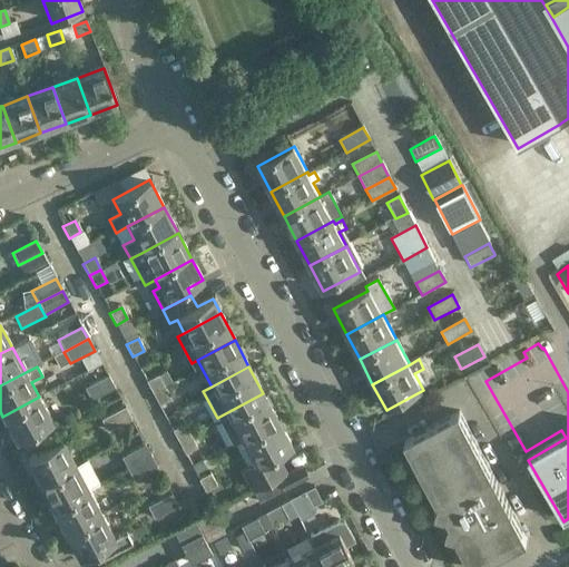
[(146,382),(153,394),(164,388),(158,375),(146,382)]
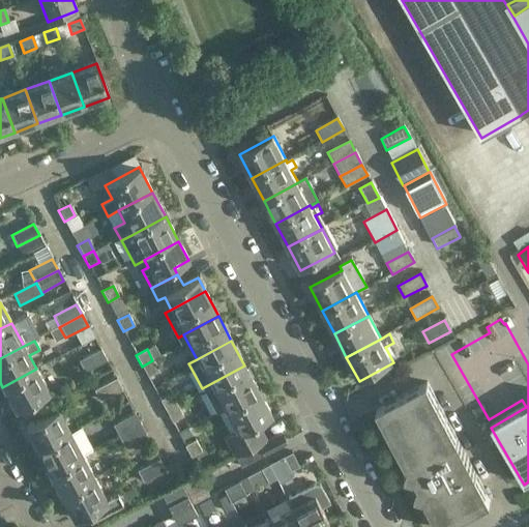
[(107,361),(100,350),(78,361),(84,373),(107,361)]
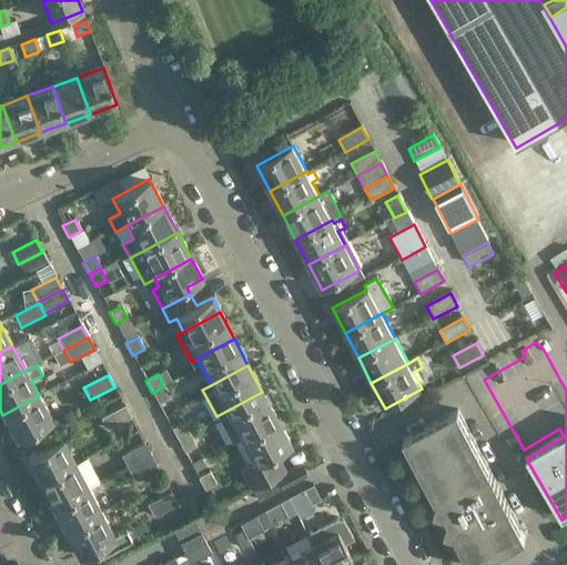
[(152,393),(159,404),(170,397),(163,386),(152,393)]
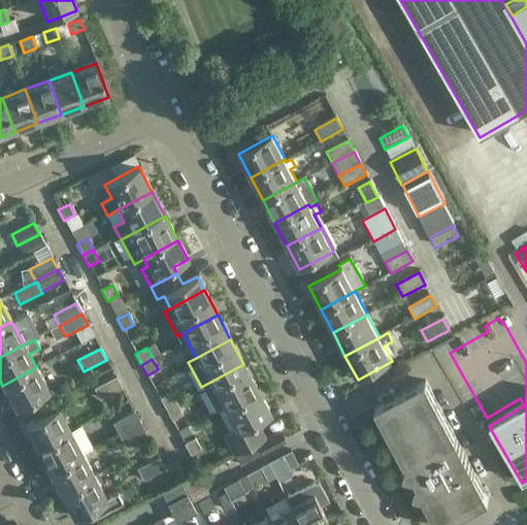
[(257,389),(243,364),(201,387),(215,412),(222,407),(257,389)]
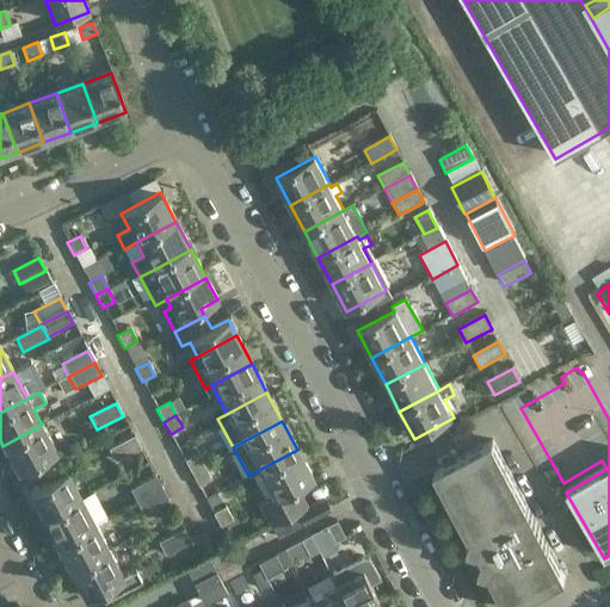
[(42,425),(2,446),(17,474),(56,452),(42,425)]
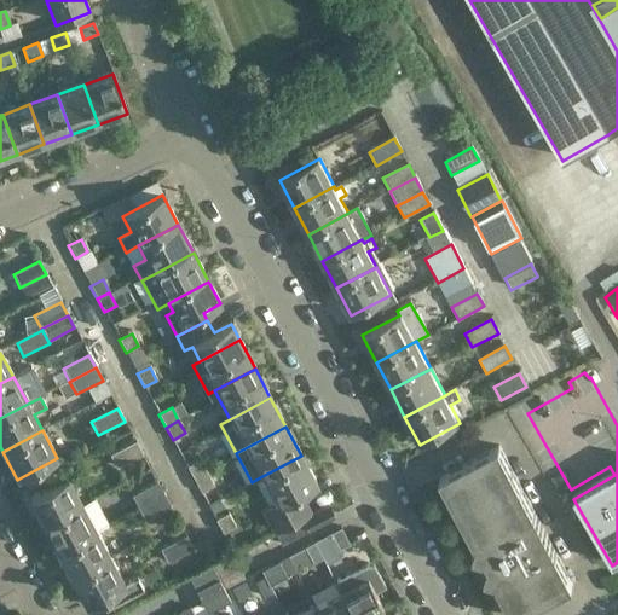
[(143,456),(136,442),(109,457),(116,469),(143,456)]
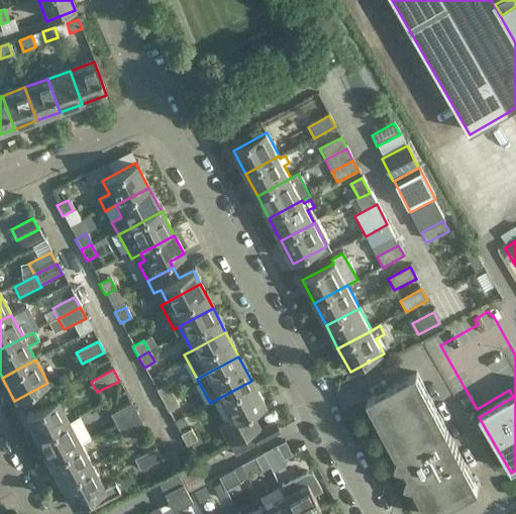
[(436,513),(478,492),(449,437),(416,376),(367,402),(397,458),(395,468),(403,471),(405,470),(408,477),(407,478),(404,487),(413,489),(425,513),(436,513)]
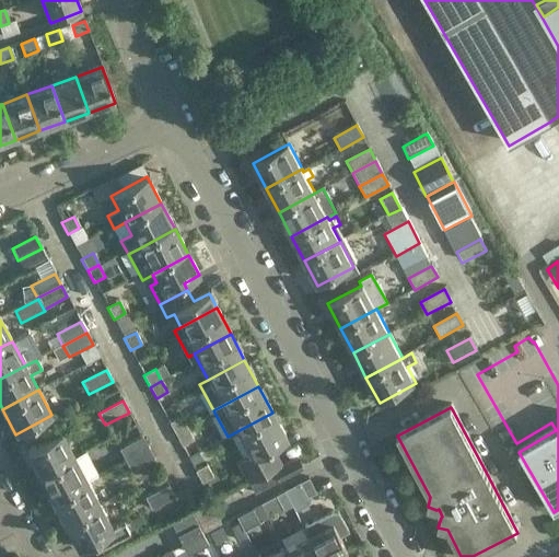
[(239,464),(249,484),(272,472),(282,466),(271,448),(287,439),(272,413),(235,432),(249,457),(239,464)]
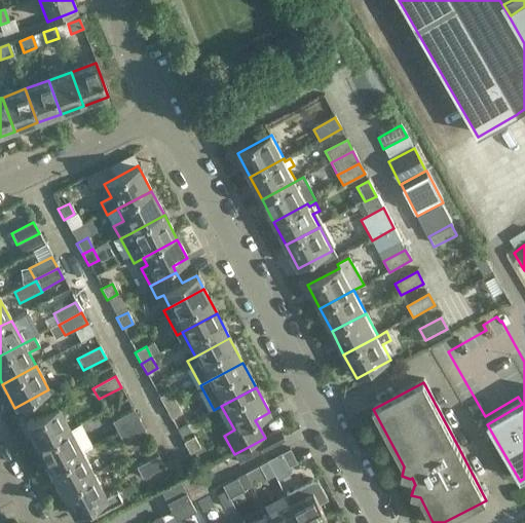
[(170,391),(158,398),(164,409),(175,403),(170,391)]
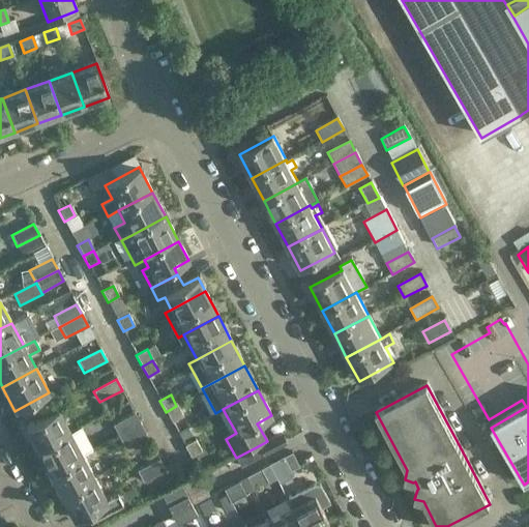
[(176,406),(166,412),(172,422),(182,417),(176,406)]
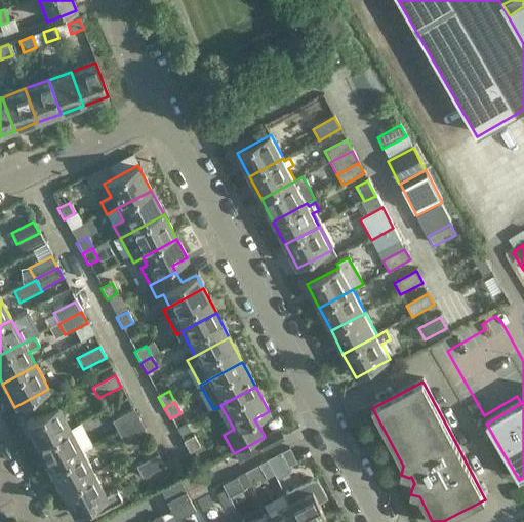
[(24,424),(36,447),(70,429),(57,406),(24,424)]
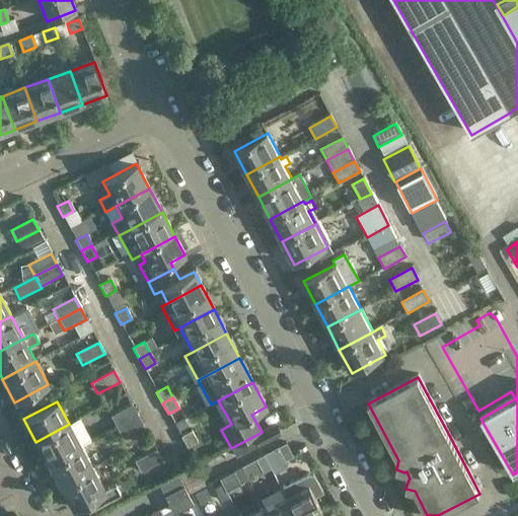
[(138,417),(132,406),(109,418),(116,428),(138,417)]
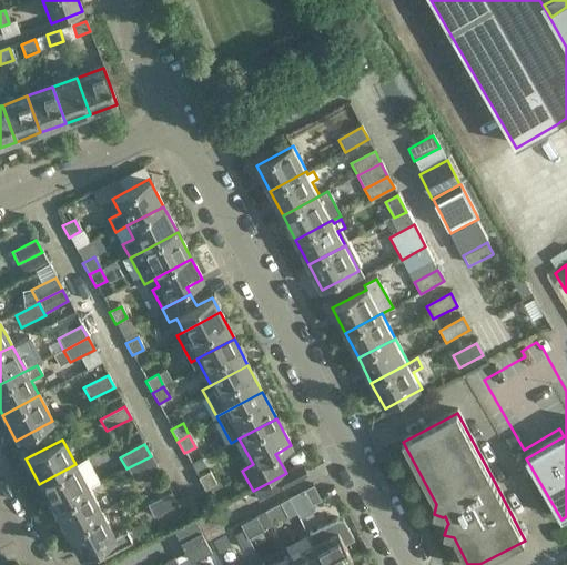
[(151,456),(127,468),(133,481),(157,468),(151,456)]
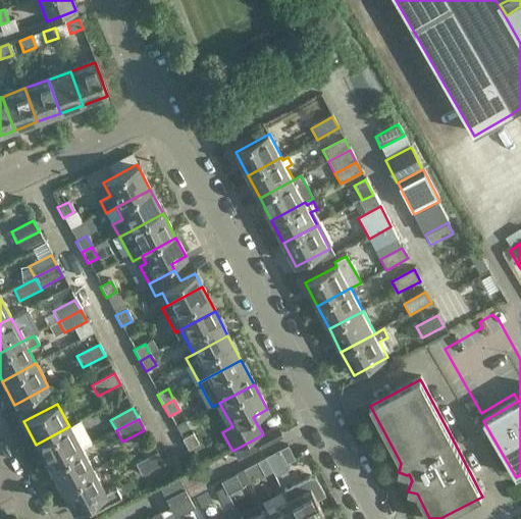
[(48,467),(81,449),(90,445),(77,422),(69,426),(36,445),(48,467)]
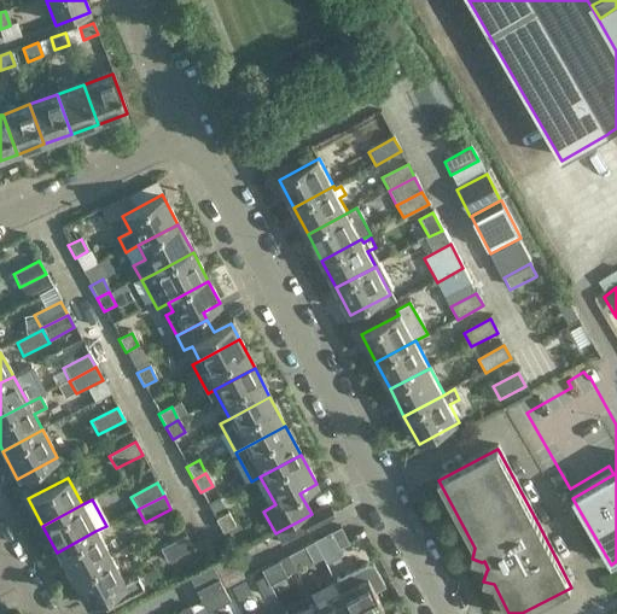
[(301,520),(307,532),(333,518),(326,506),(312,514),(301,520)]
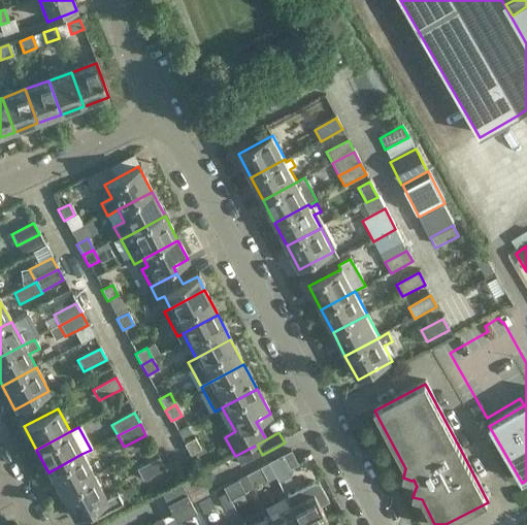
[(194,439),(184,445),(190,456),(200,451),(194,439)]
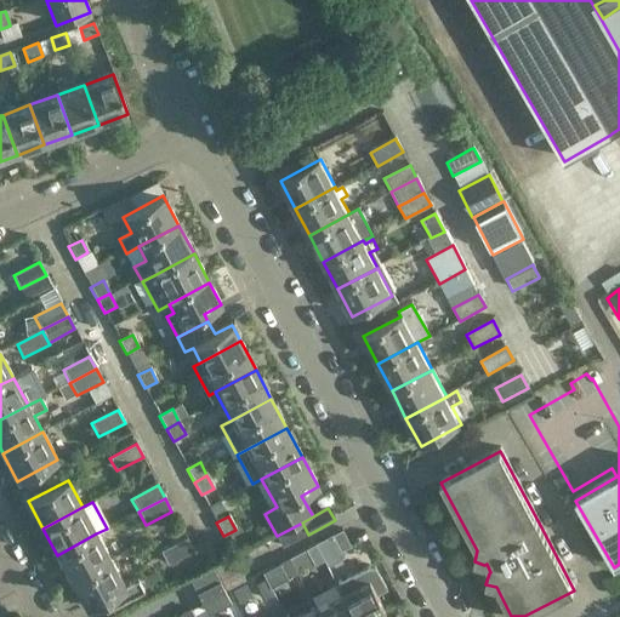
[(302,523),(277,536),(276,537),(282,549),(308,535),(302,523)]
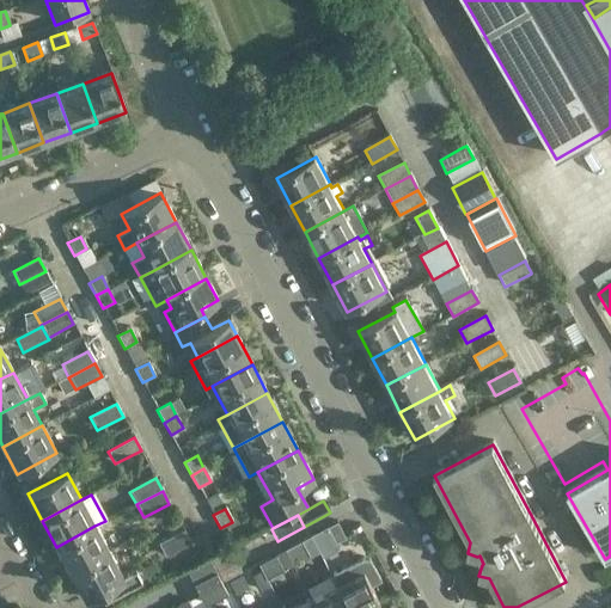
[(327,528),(335,544),(344,539),(336,523),(327,528)]
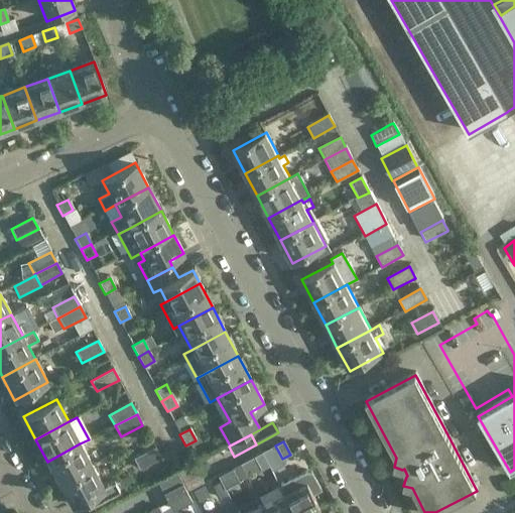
[(47,462),(59,484),(92,467),(80,443),(47,462)]
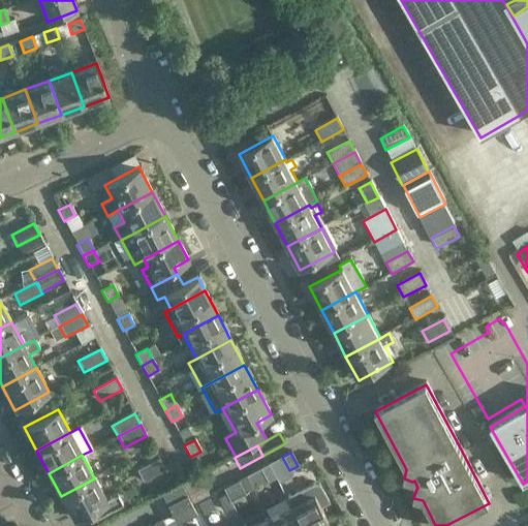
[(164,470),(158,459),(136,471),(143,482),(164,470)]
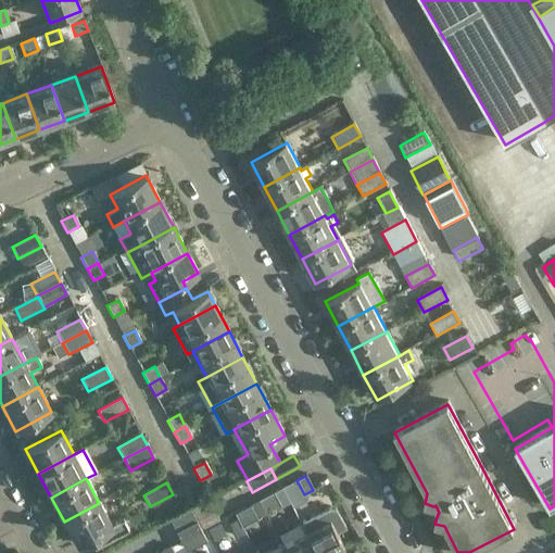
[(289,503),(281,489),(273,493),(281,507),(289,503)]
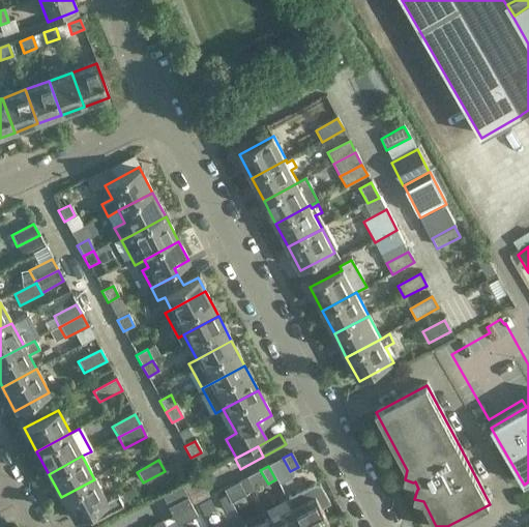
[(254,492),(246,477),(237,481),(245,496),(254,492)]
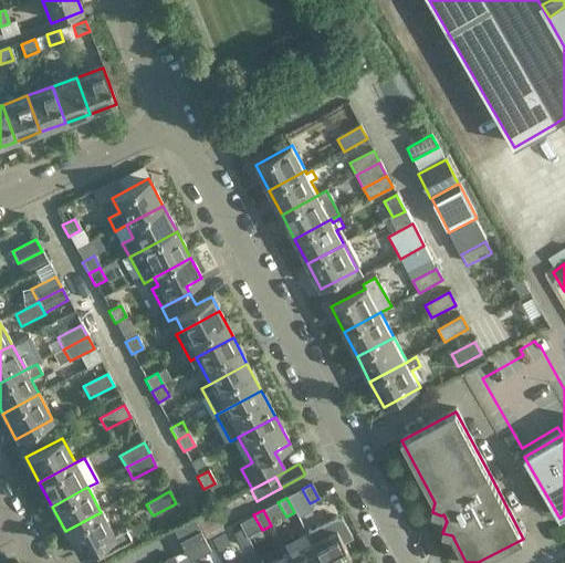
[(218,521),(212,511),(195,519),(200,529),(218,521)]
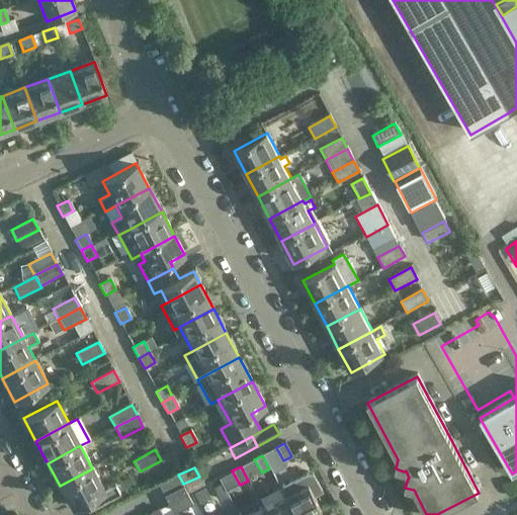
[(92,468),(60,486),(72,509),(84,502),(88,511),(119,495),(114,485),(104,490),(92,468)]
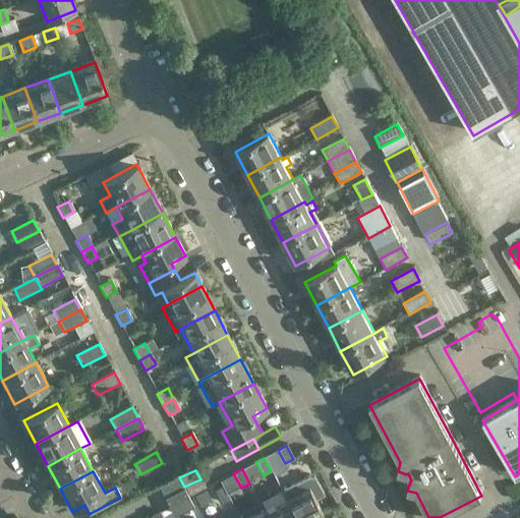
[(316,517),(322,515),(323,515),(314,501),(324,496),(314,478),(307,476),(280,491),(285,500),(294,517),(316,517)]
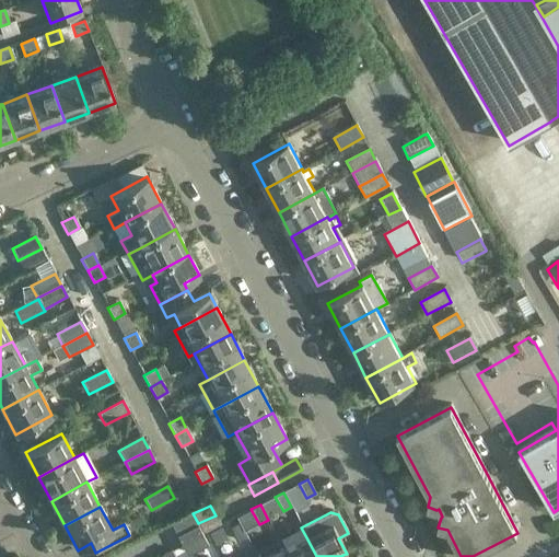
[(194,525),(188,515),(171,524),(176,534),(194,525)]
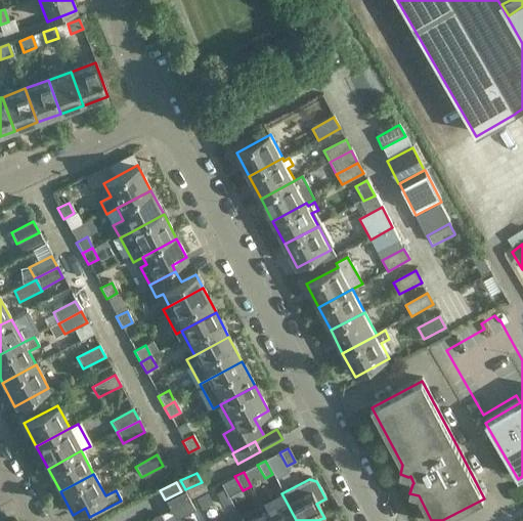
[(188,501),(206,491),(202,482),(184,491),(188,501)]
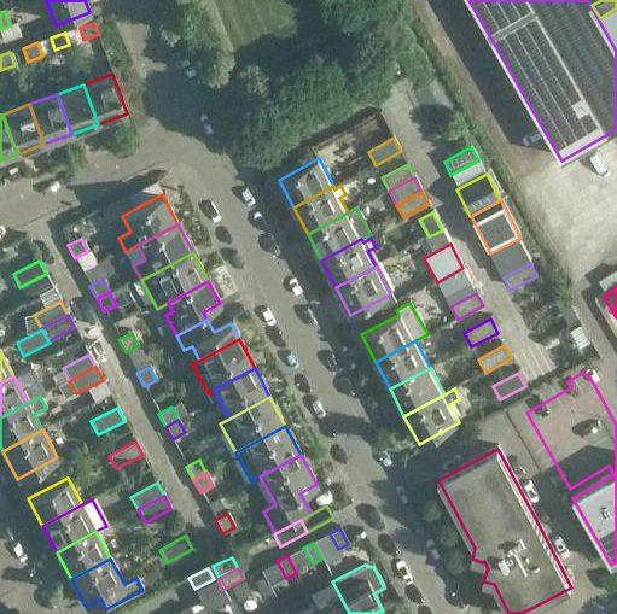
[(263,577),(255,582),(262,598),(273,594),(263,577)]
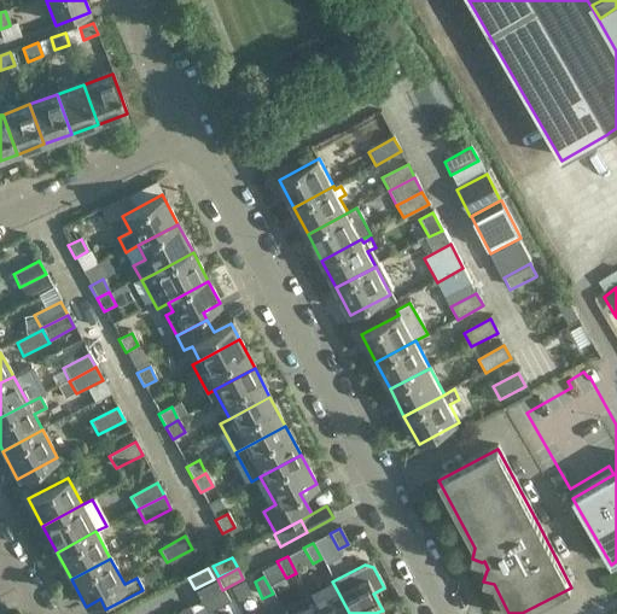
[(195,591),(201,602),(205,613),(228,602),(217,580),(195,591)]
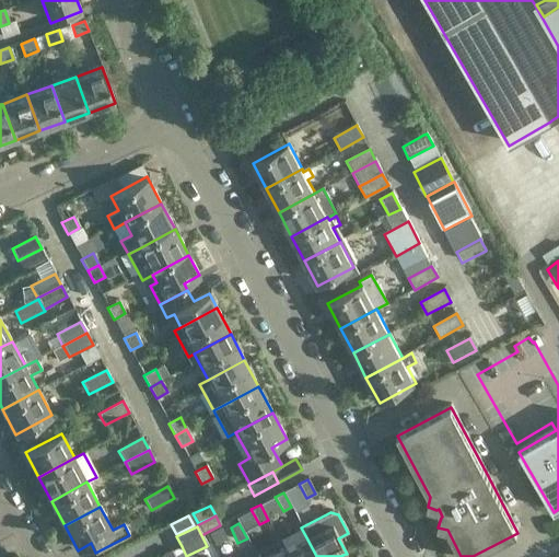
[(283,549),(287,556),(316,556),(306,537),(283,549)]
